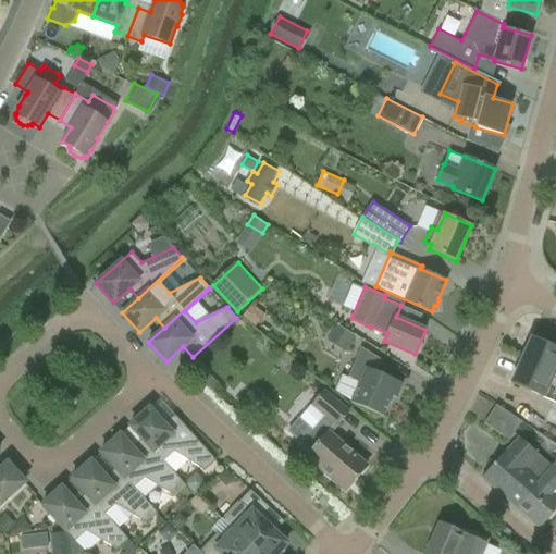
[(252,303),(243,315),(255,325),(264,314),(252,303)]
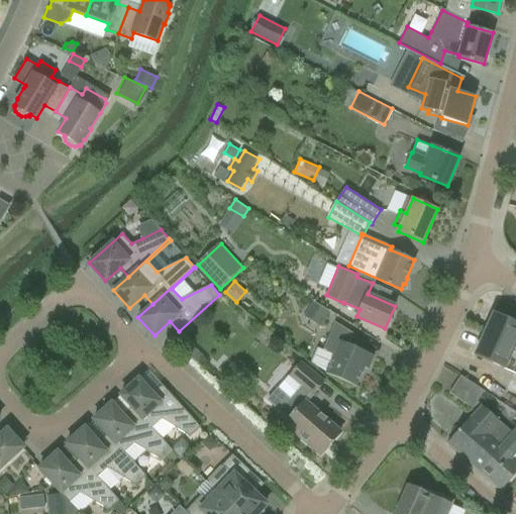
[(314,300),(308,310),(324,321),(331,311),(314,300)]
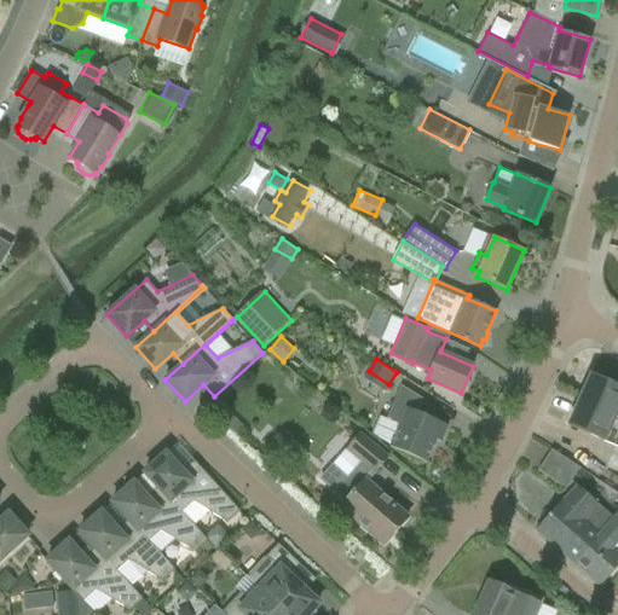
[(617,386),(591,373),(578,404),(570,424),(569,427),(571,427),(572,425),(605,440),(616,415),(617,416),(617,386)]
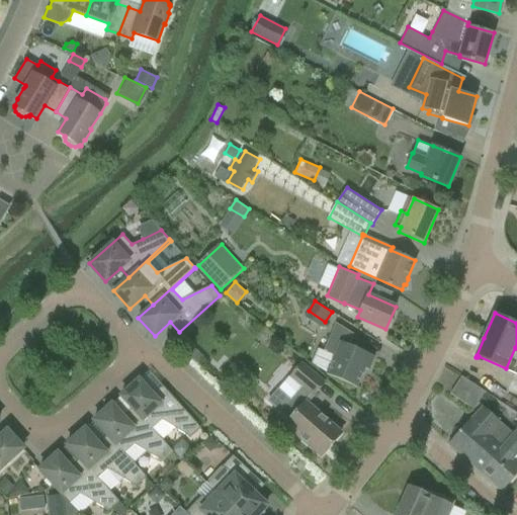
[(359,335),(336,321),(324,349),(319,347),(312,361),(327,370),(326,373),(357,387),(365,367),(369,368),(374,355),(354,347),(359,335)]
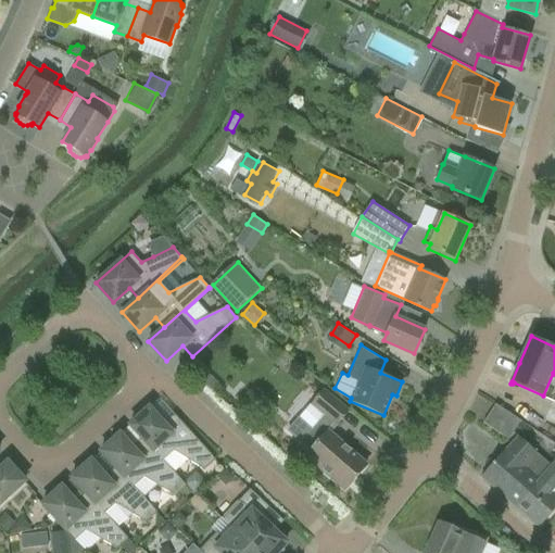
[(199,378),(213,390),(219,382),(205,369),(199,378)]
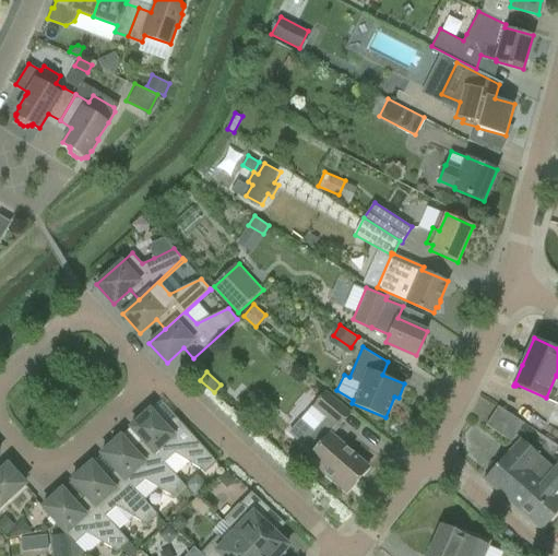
[(306,454),(344,488),(346,491),(369,466),(332,434),(351,411),(327,390),(312,405),(325,416),(313,430),(300,418),(289,430),(300,440),(300,441),(310,450),(306,454)]
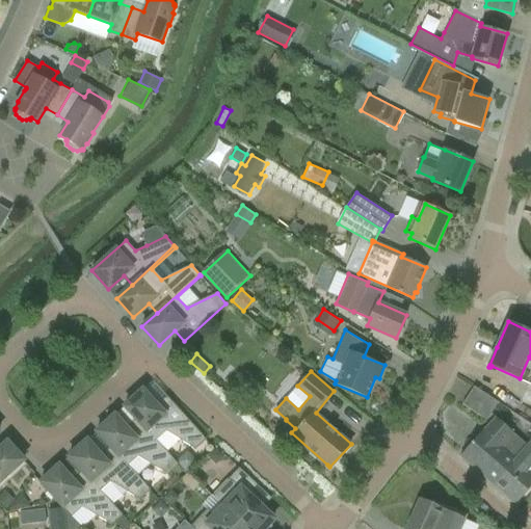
[(499,401),(479,389),(475,386),(462,403),(487,419),(499,401)]
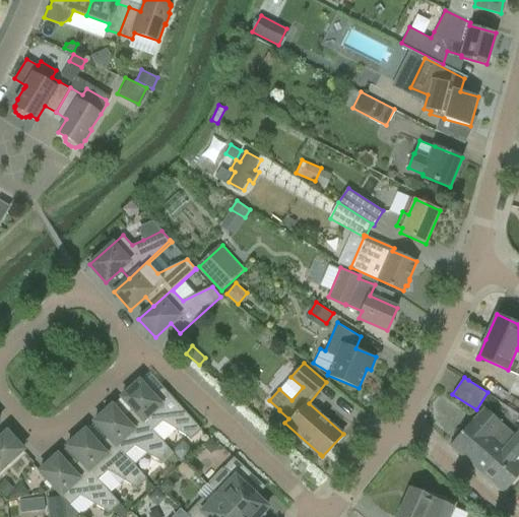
[(125,394),(138,409),(154,428),(163,421),(191,438),(202,428),(164,386),(153,395),(140,380),(125,394)]
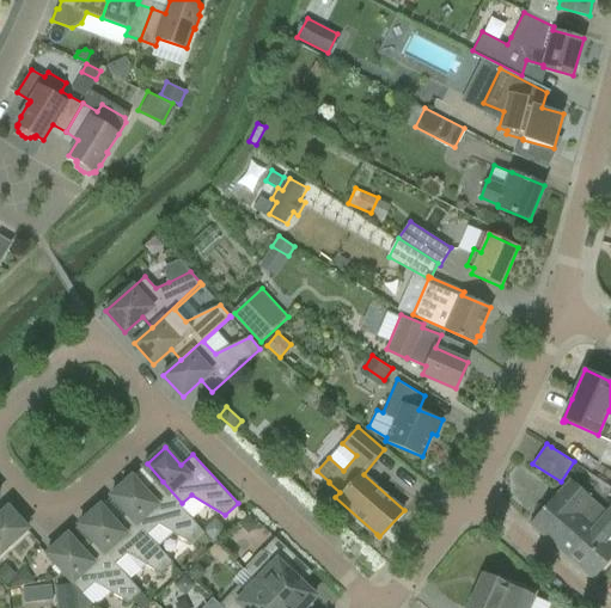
[(147,535),(148,534),(159,523),(194,544),(206,533),(181,504),(182,503),(163,481),(148,493),(133,476),(111,496),(128,514),(147,535)]
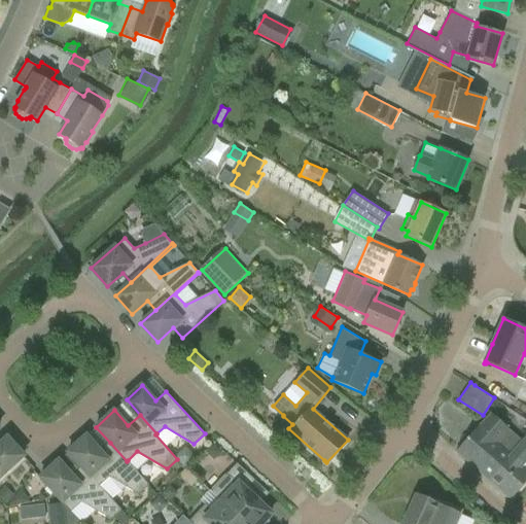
[(511,429),(491,412),(480,425),(479,425),(456,450),(489,479),(511,453),(510,453),(522,440),(511,429)]
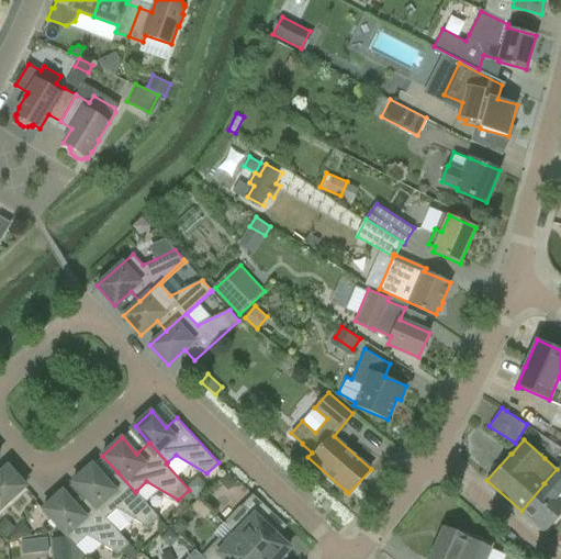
[(560,464),(557,469),(543,483),(545,483),(522,511),(545,532),(546,530),(560,513),(560,498),(557,495),(560,490),(560,464)]
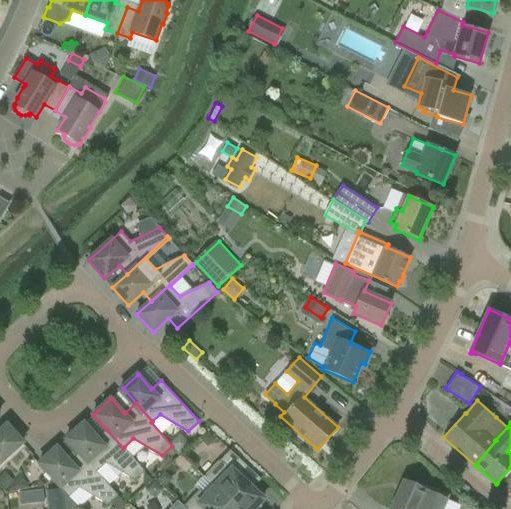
[(123,448),(107,430),(98,438),(84,423),(66,439),(80,454),(107,484),(108,484),(122,472),(135,479),(145,470),(124,447),(123,448)]
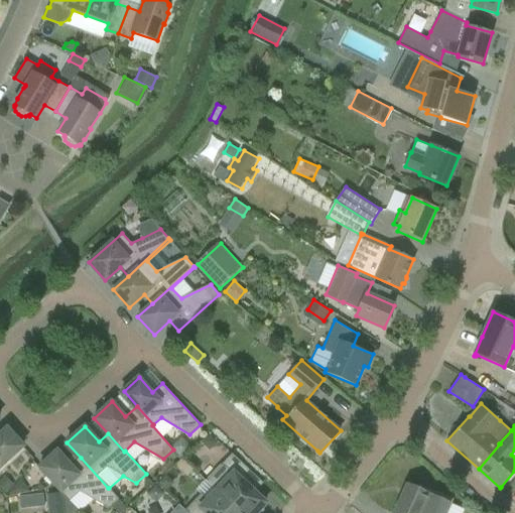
[(0,467),(23,445),(7,427),(0,433),(0,467)]
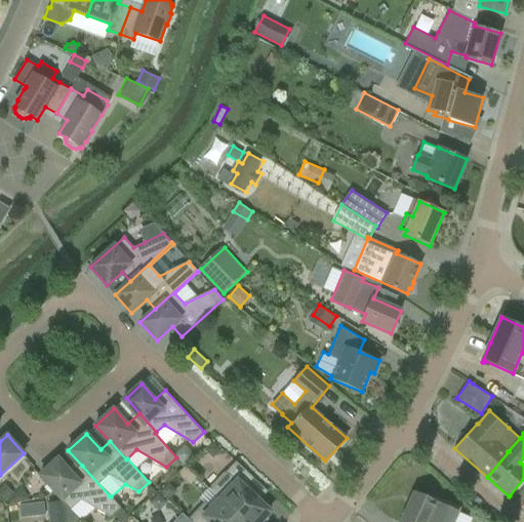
[(215,454),(216,454),(222,449),(214,442),(206,449),(211,454),(215,454)]
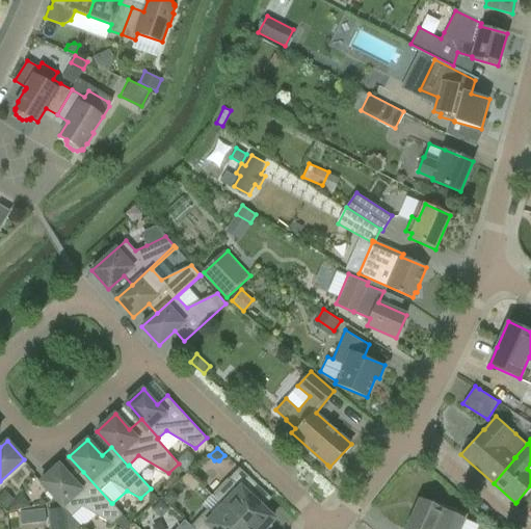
[(188,449),(177,459),(187,471),(198,460),(188,449)]
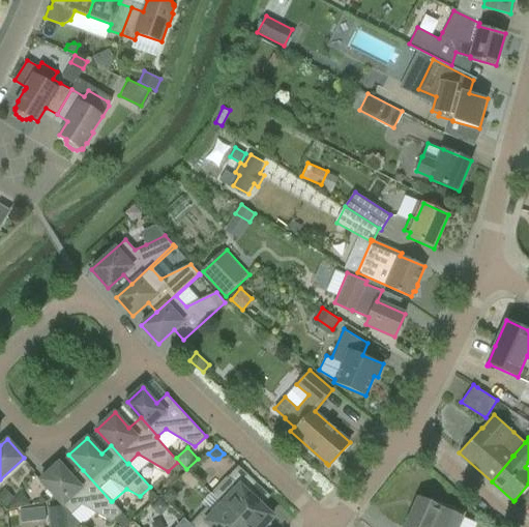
[(111,501),(83,470),(74,478),(59,463),(40,479),(72,514),(82,504),(112,521),(114,519),(122,513),(112,501),(111,501)]
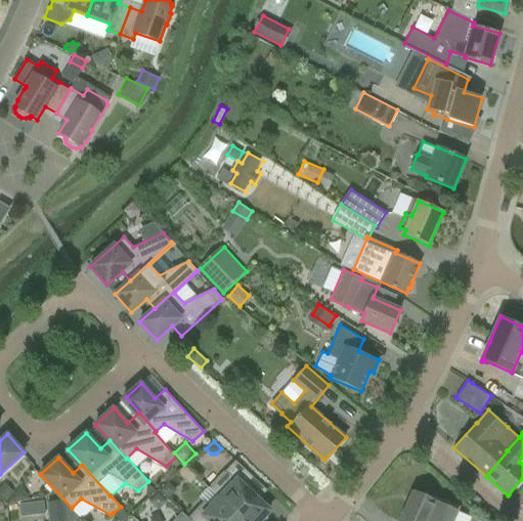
[(210,487),(221,497),(246,520),(264,520),(268,517),(266,514),(270,510),(254,495),(263,485),(235,460),(210,487)]
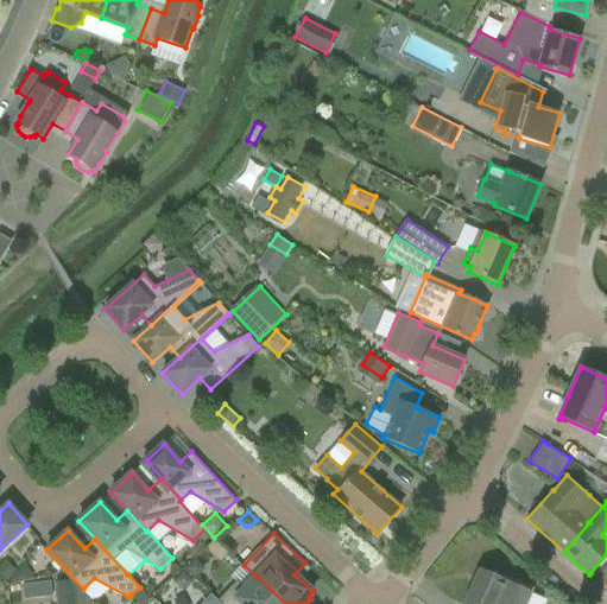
[(196,557),(185,567),(195,577),(206,567),(196,557)]
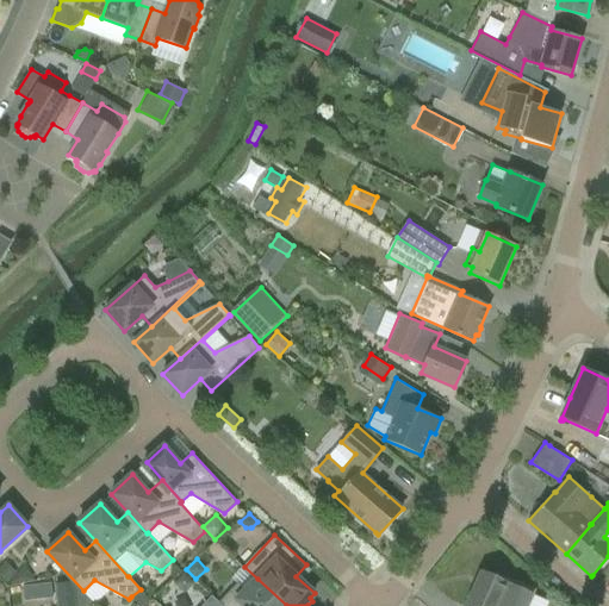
[(16,574),(4,563),(0,566),(0,574),(7,582),(16,574)]
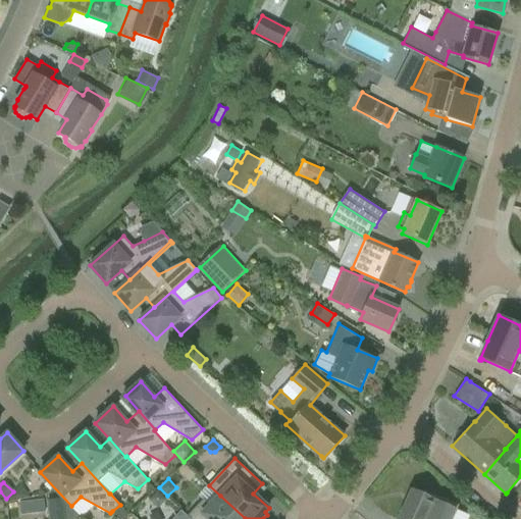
[(150,482),(146,486),(146,491),(149,495),(156,489),(150,482)]
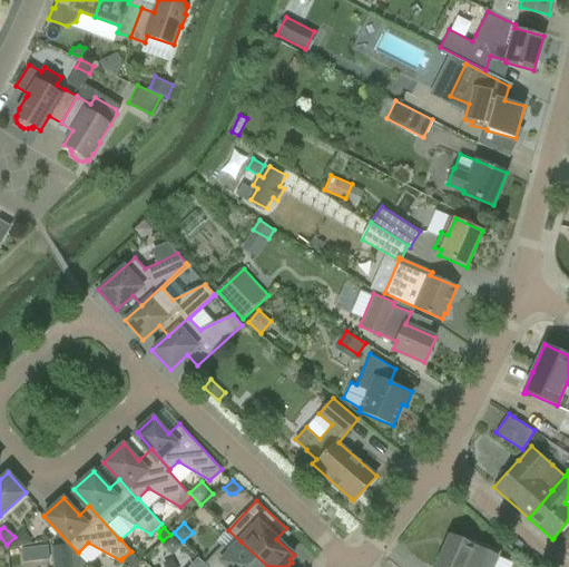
[(10,546),(32,541),(23,528),(10,546)]
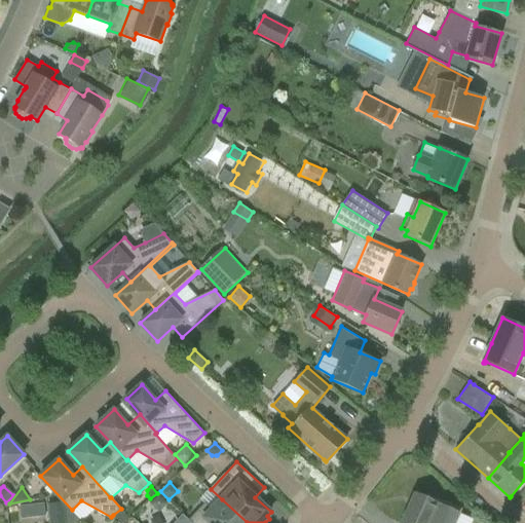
[(150,501),(160,511),(169,501),(159,492),(150,501)]
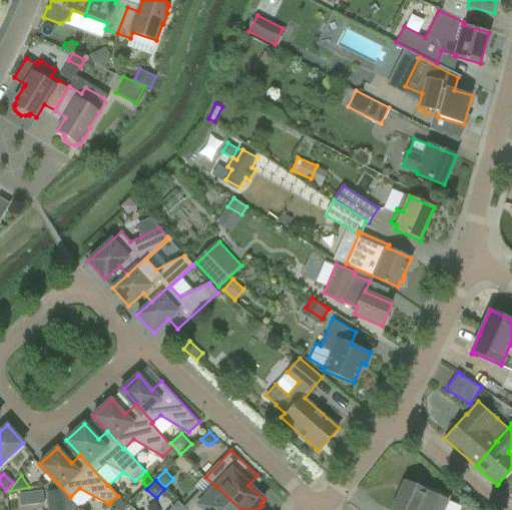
[(443,509),(450,495),(417,480),(415,486),(405,481),(392,509),(443,509)]
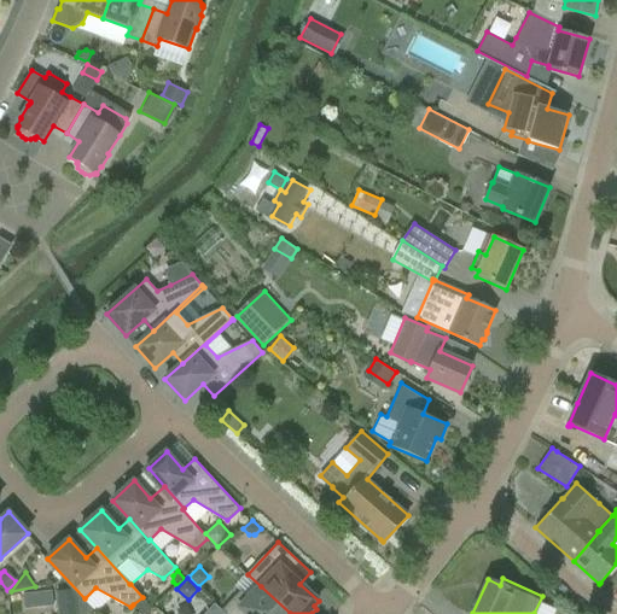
[(226,613),(290,613),(261,586),(250,598),(240,590),(222,609),(226,613)]
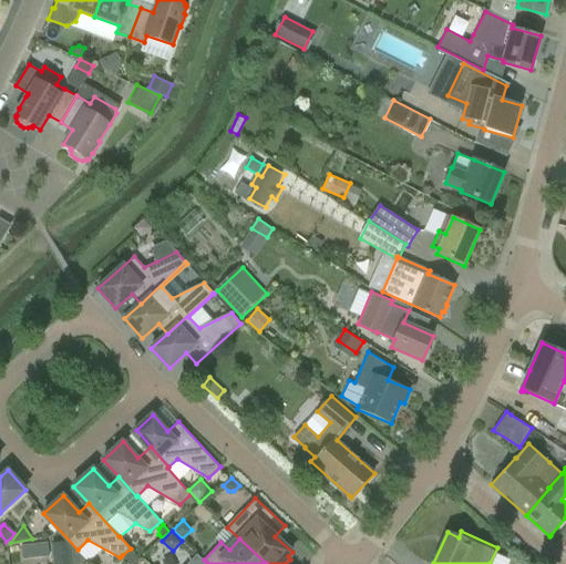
[(53,543),(54,563),(58,563),(71,563),(69,547),(69,541),(53,543)]
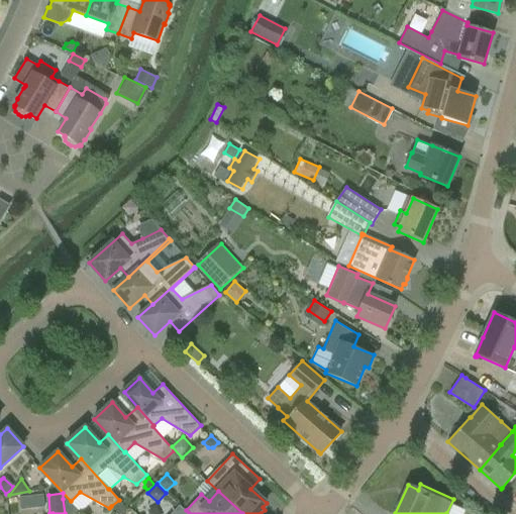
[(33,495),(34,507),(45,506),(43,494),(33,495)]
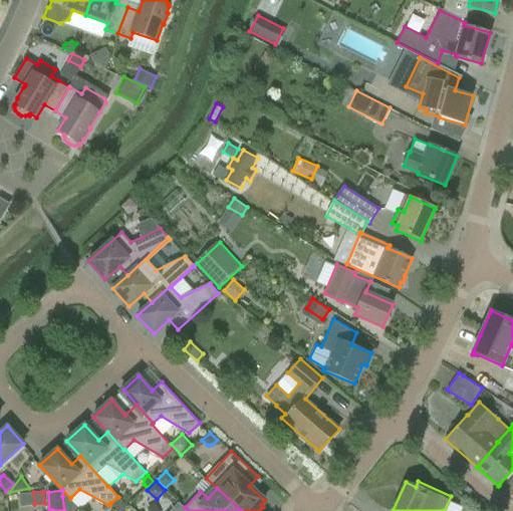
[(118,497),(110,503),(116,510),(120,510),(126,506),(118,497)]
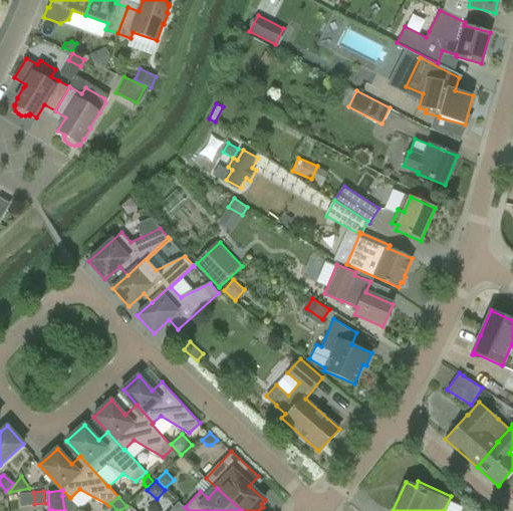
[(459,510),(462,505),(450,500),(445,510),(459,510)]
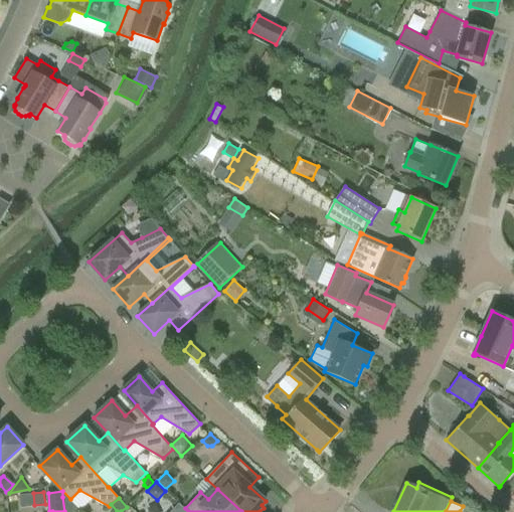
[(188,511),(185,508),(179,503),(170,511),(188,511)]
